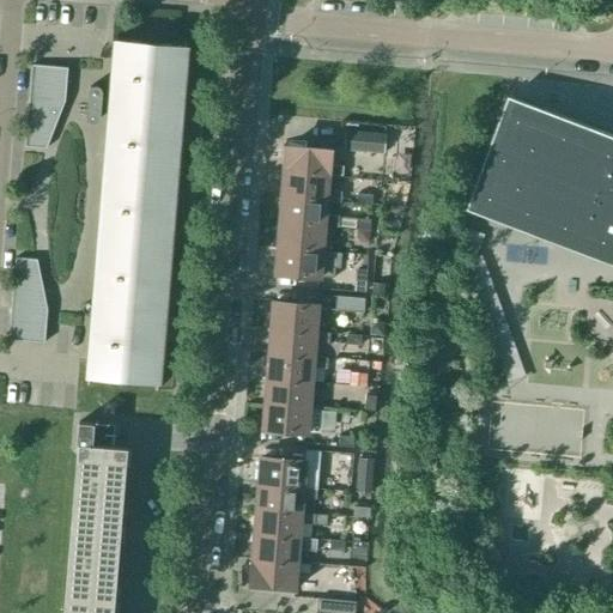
[(183,48),(117,42),(117,32),(116,32),(86,387),(89,387),(90,377),(156,382),(155,392),(157,393),(159,362),(186,38),(184,38),(183,48)]
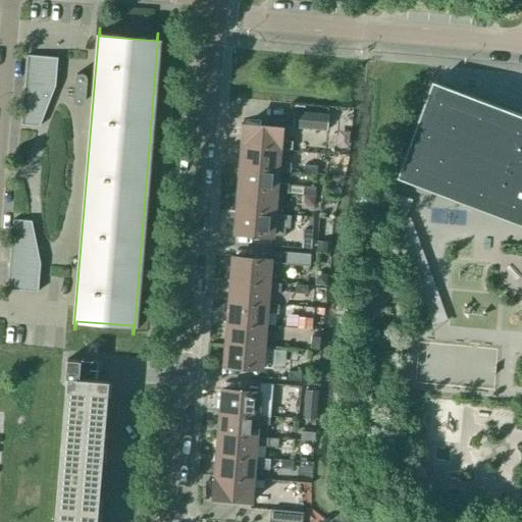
[(39,126),(55,87),(57,58),(27,56),(20,125),(39,126)]
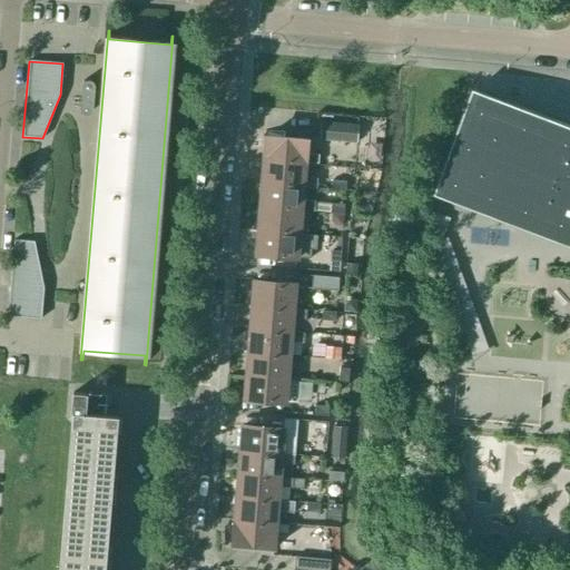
[(85,114),(87,114),(88,114),(89,114),(89,112),(90,112),(91,111),(92,110),(92,109),(92,108),(95,86),(95,85),(95,84),(94,82),(94,81),(92,80),(90,79),(89,79),(87,79),(86,79),(85,80),(82,81),(82,82),(82,84),(81,85),(80,107),(80,108),(80,110),(81,111),(82,112),(84,112),(85,114)]
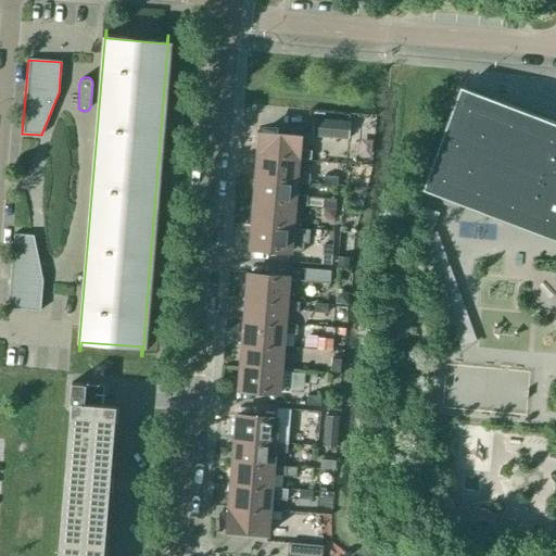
[(555,122),(465,89),(465,91),(466,92),(430,190),(429,190),(428,192),(555,238),(555,122)]
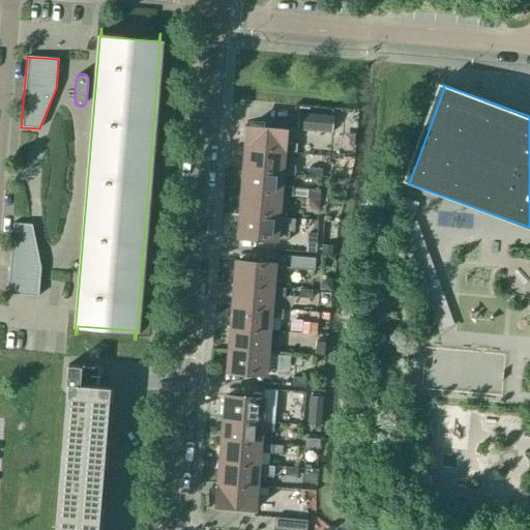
[(332,134),(333,116),(298,113),(296,130),(332,134)]
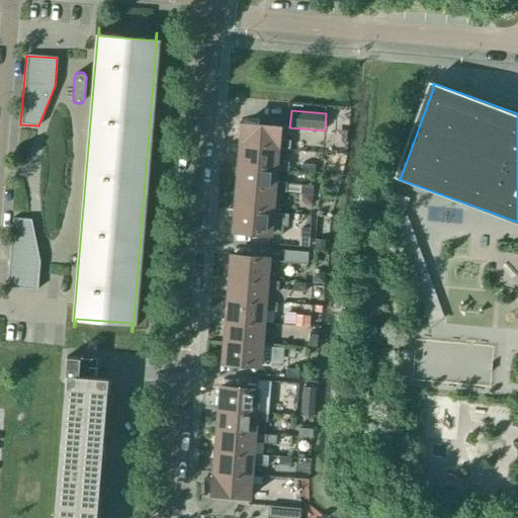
[(239,147),(277,150),(277,148),(289,149),(289,141),(277,140),(278,127),(258,125),(259,120),(242,119),(239,147)]
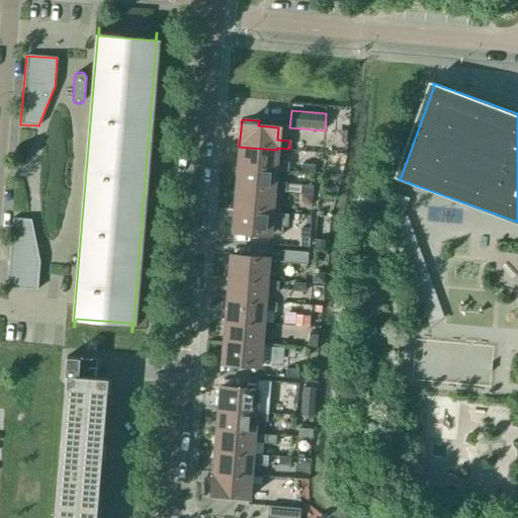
[(276,161),(277,150),(239,147),(238,168),(275,171),(275,170),(287,171),(288,162),(276,161)]
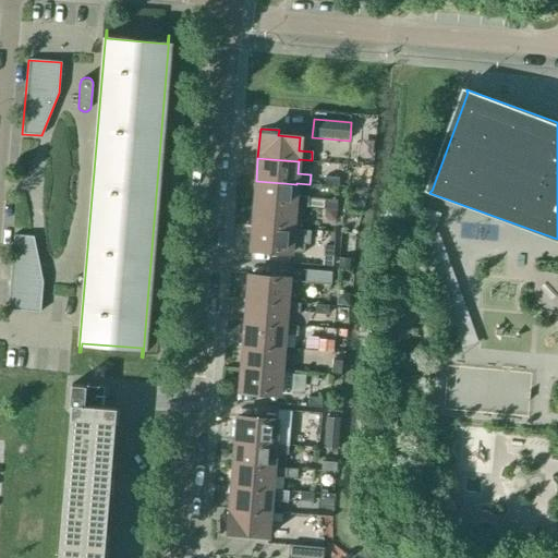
[(338,187),(339,178),(326,177),(325,186),(338,187)]
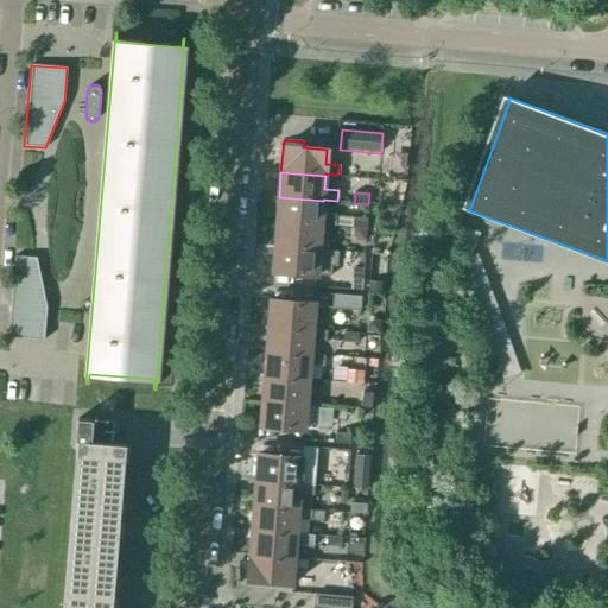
[(322,214),(323,201),(279,197),(277,222),(321,226),(321,225),(336,226),(336,215),(322,214)]
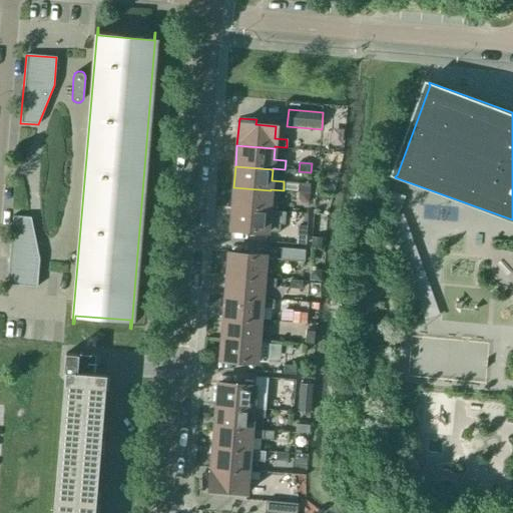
[(309,192),(310,184),(298,183),(297,191),(309,192)]
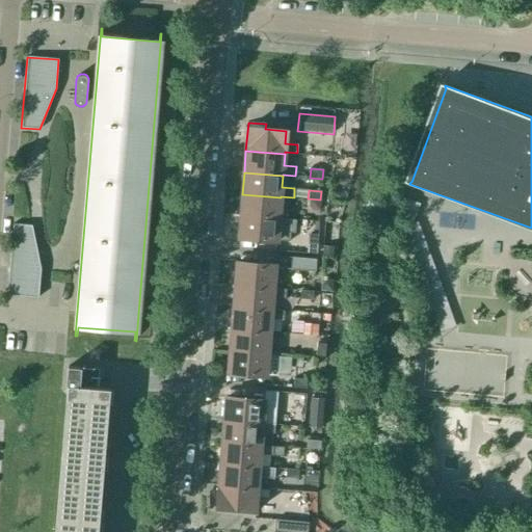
[(280,218),(281,197),(242,194),(240,215),(280,218)]
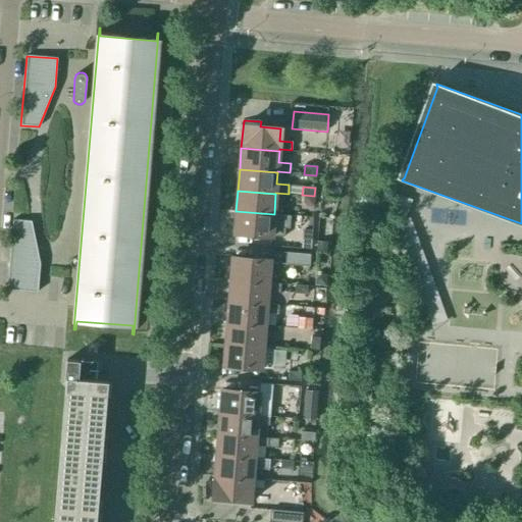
[(313,209),(314,197),(306,196),(305,208),(313,209)]
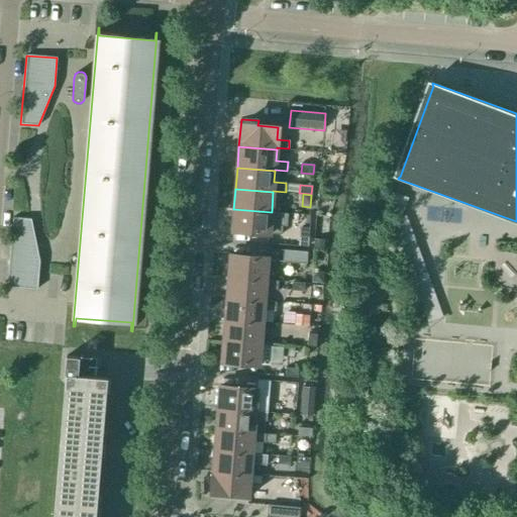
[(271,225),(272,212),(233,209),(232,231),(270,234),(282,234),(283,226),(271,225)]
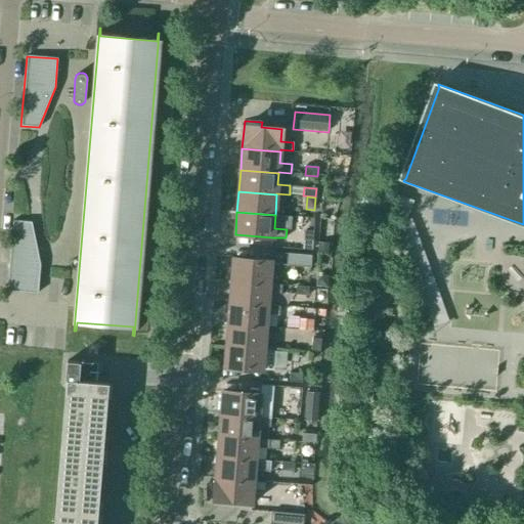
[(434,328),(449,322),(411,219),(396,224),(434,328)]
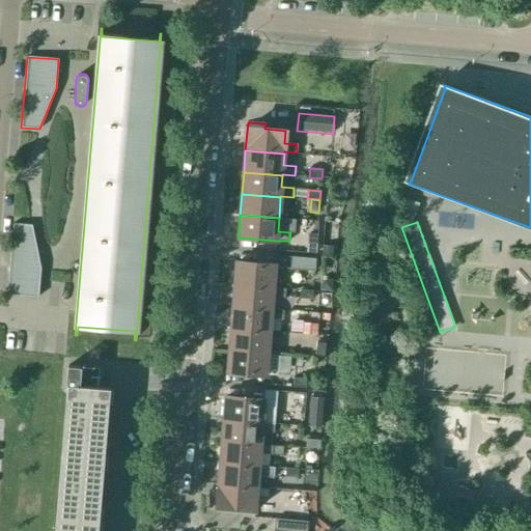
[(38,297),(40,269),(32,225),(14,224),(7,295),(38,297)]
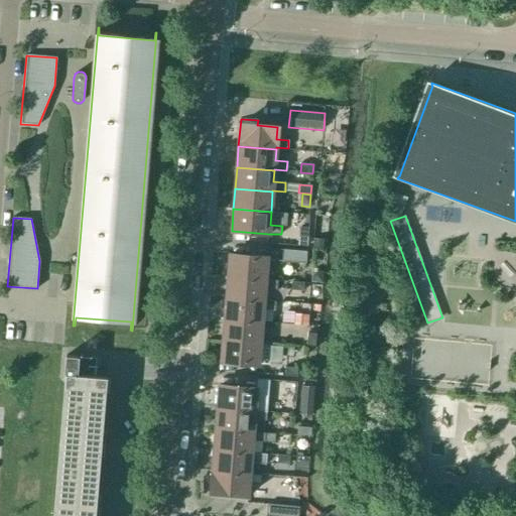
[(299,227),(298,245),(307,246),(308,227),(299,227)]
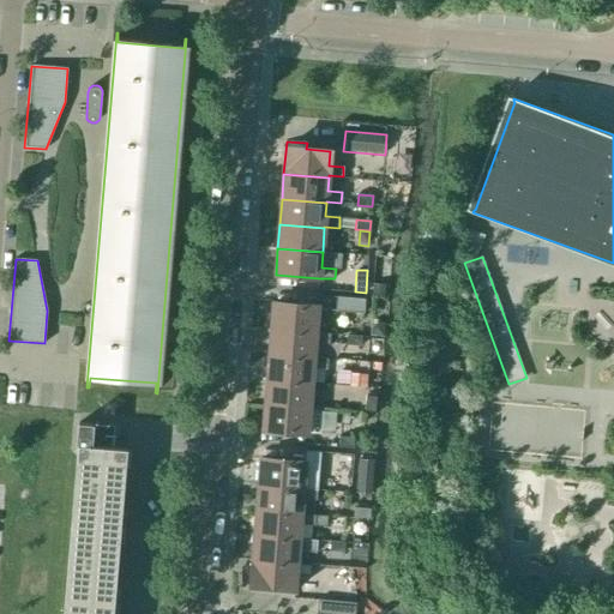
[(373,286),(373,295),(389,295),(389,286),(373,286)]
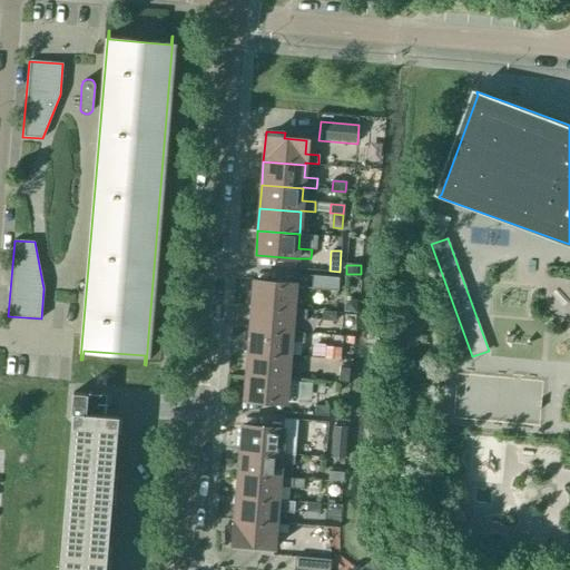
[(337,291),(338,278),(313,276),(312,288),(337,291)]
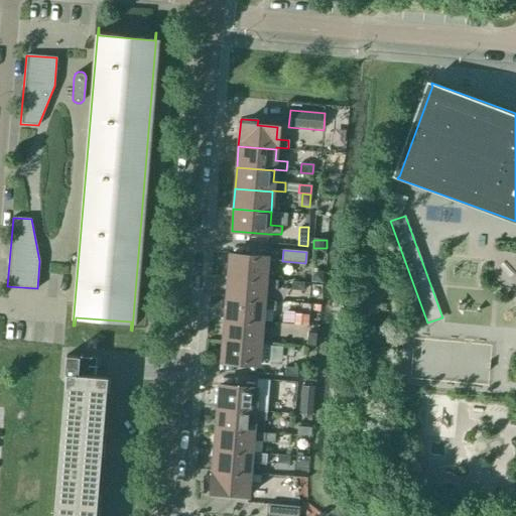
[(228,277),(265,280),(267,258),(230,255),(228,277)]
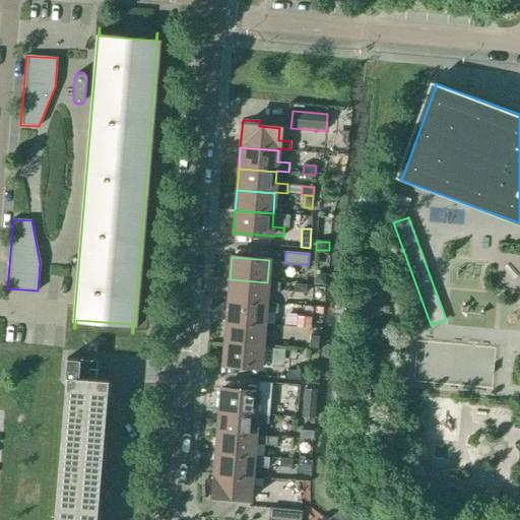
[(314,277),(313,284),(325,285),(326,274),(319,273),(314,277)]
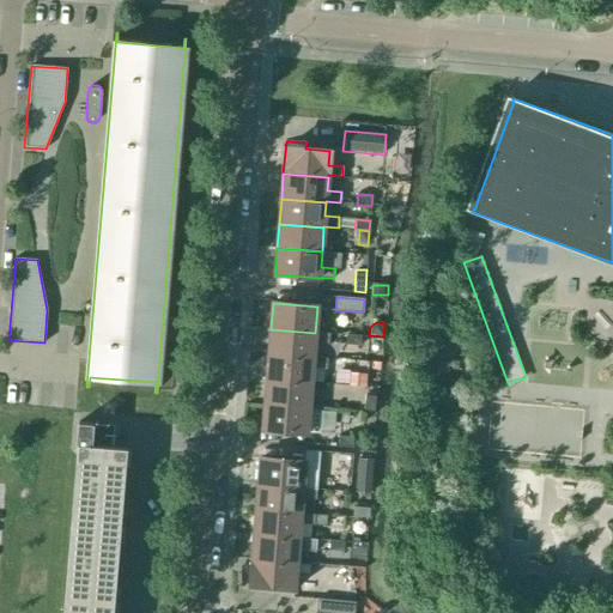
[(329,334),(315,333),(271,329),(268,353),(314,357),(315,343),(328,344),(329,334)]
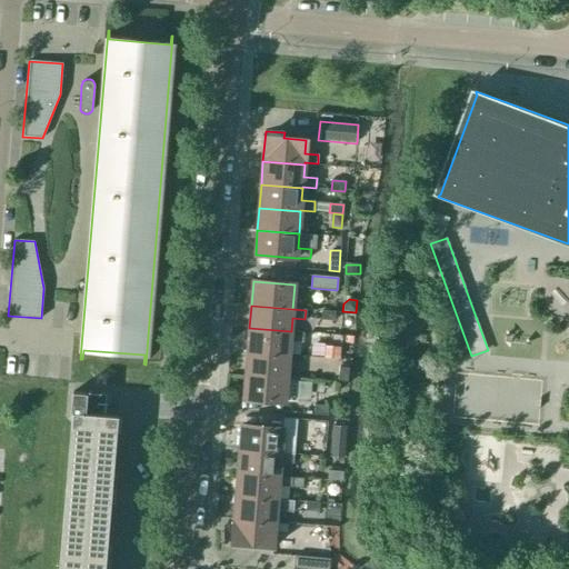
[(335,321),(335,312),(321,311),(321,320),(335,321)]
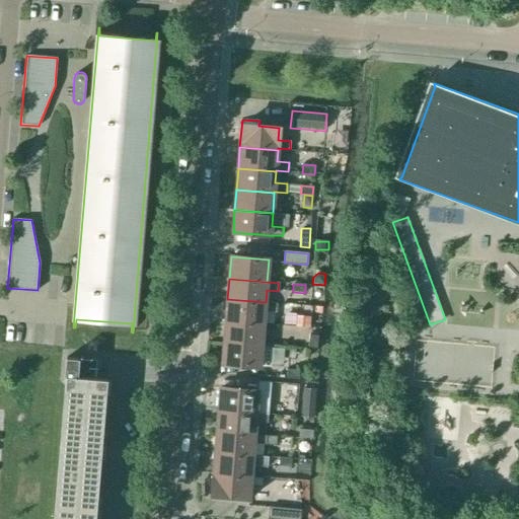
[(277,303),(266,302),(227,299),(225,320),(264,323),(265,311),(277,312),(277,303)]
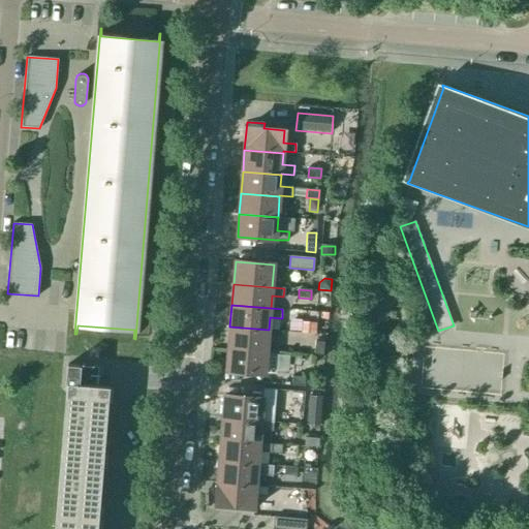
[(303,322),(302,333),(308,334),(315,334),(315,323),(303,322)]
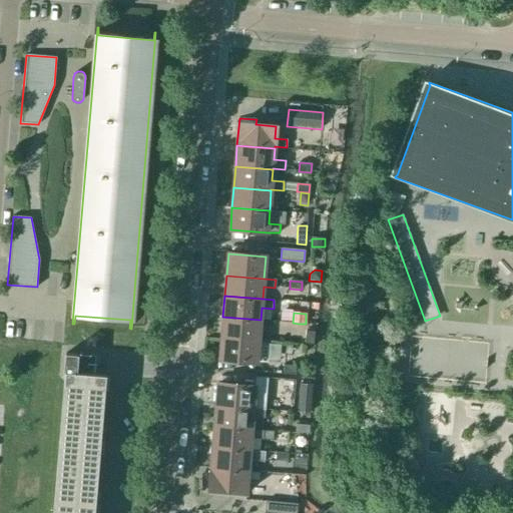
[(259,341),(261,320),(222,317),(221,338),(259,341)]
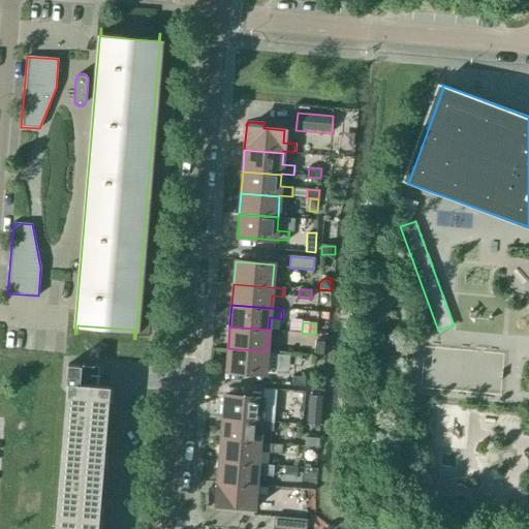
[(307,342),(308,334),(302,333),(296,333),(294,341),(307,342)]
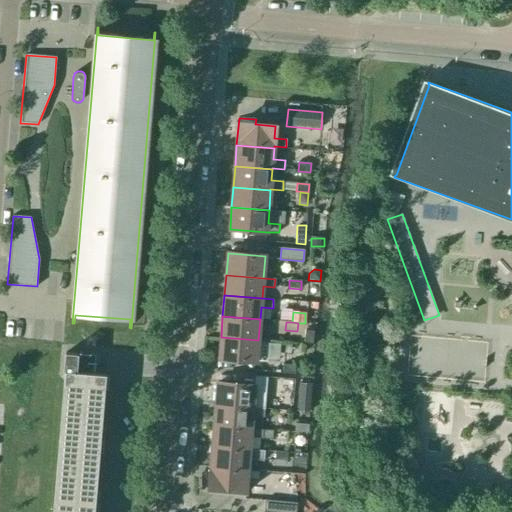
[(305,330),(304,342),(312,343),(313,331),(305,330)]
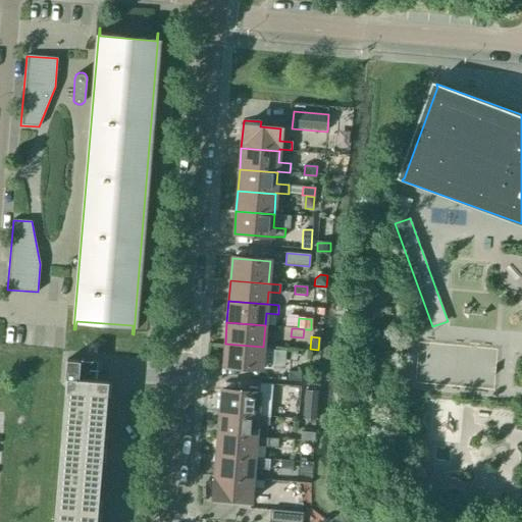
[(273,348),(263,347),(225,344),(223,366),(261,369),(261,368),(271,369),(273,348)]
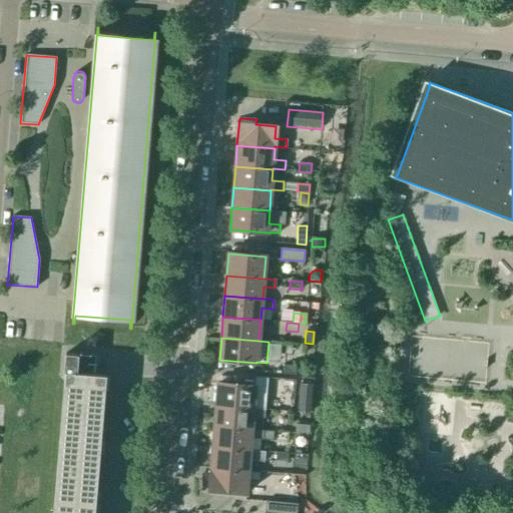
[(94,512),(106,375),(95,374),(96,365),(89,364),(90,356),(78,355),(65,354),(64,373),(69,373),(57,512),(94,512)]
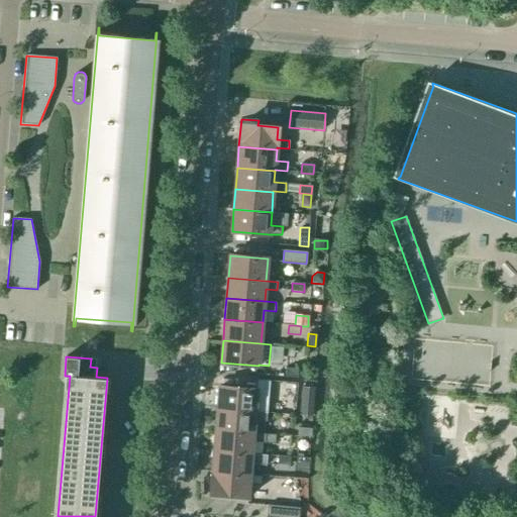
[(297,378),(298,369),(286,368),(285,377),(297,378)]
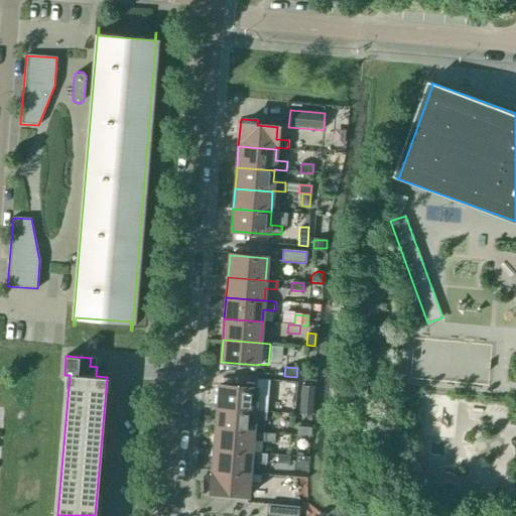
[(255,411),(267,412),(268,390),(219,386),(217,407),(255,410),(255,411)]
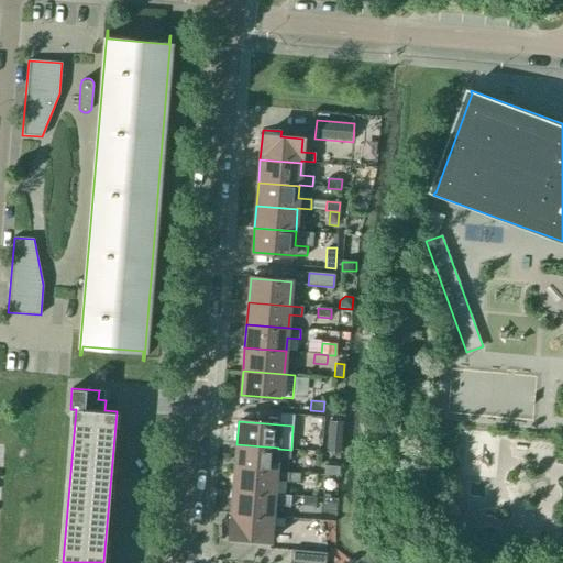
[(341,453),(343,422),(328,421),(326,452),(341,453)]
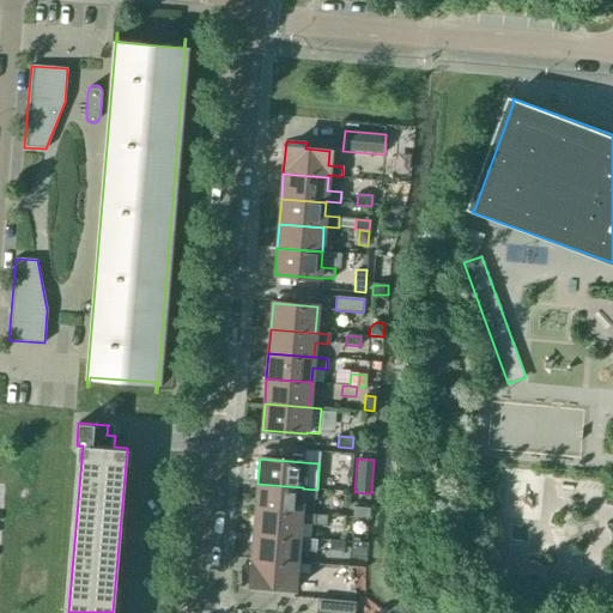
[(316,499),(317,490),(303,489),(303,487),(258,484),(256,509),(301,513),(302,498),(316,499)]
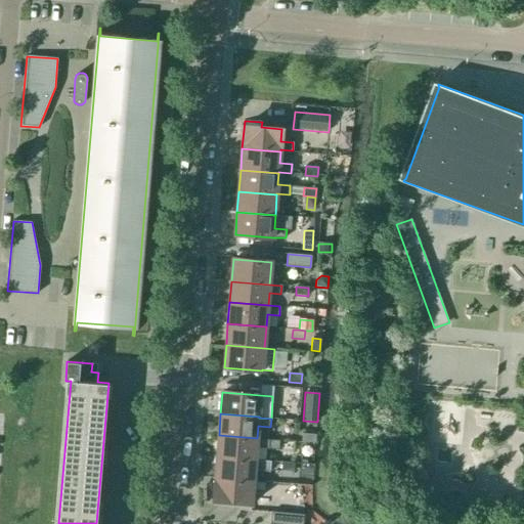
[(315,442),(316,434),(301,433),(301,441),(315,442)]
